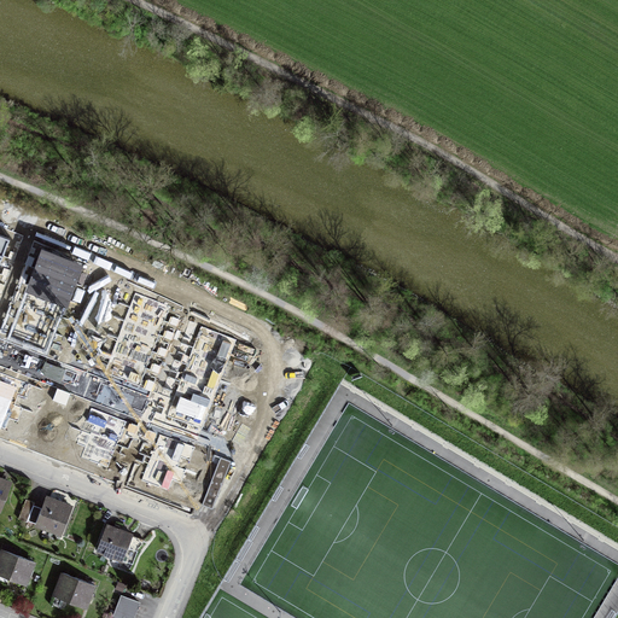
[(44,250),(36,268),(71,281),(79,264),(44,250)]
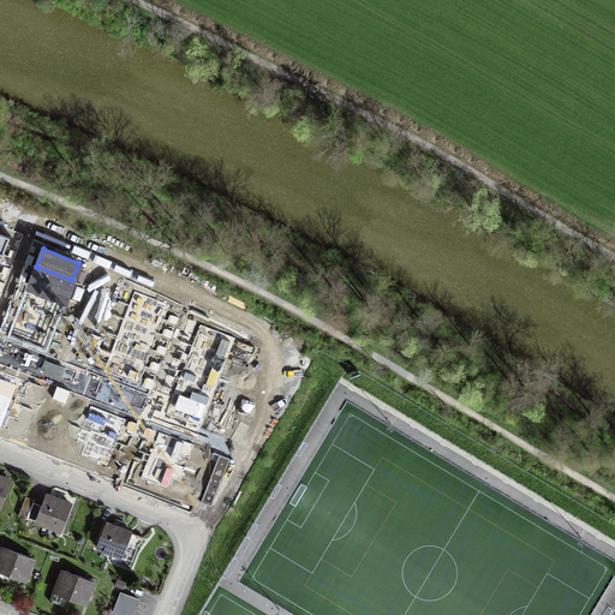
[(36,267),(30,284),(65,297),(71,280),(36,267)]
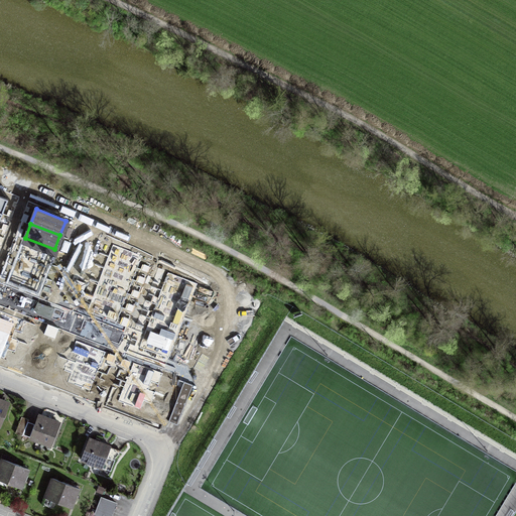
[(25,238),(19,252),(49,263),(54,249),(25,238)]
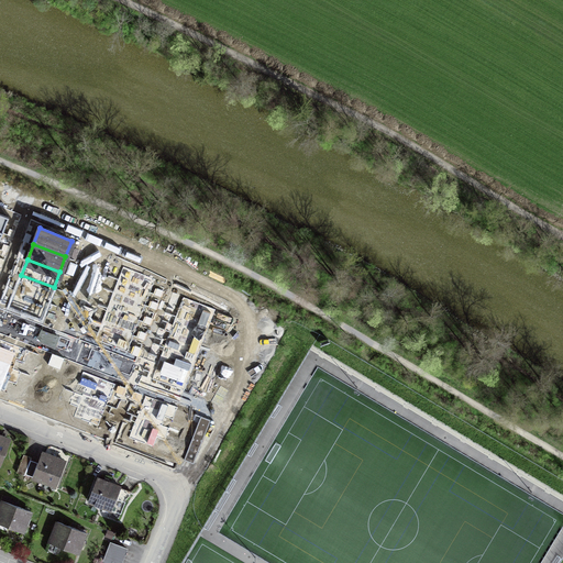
[(123,266),(118,279),(150,293),(155,279),(123,266)]
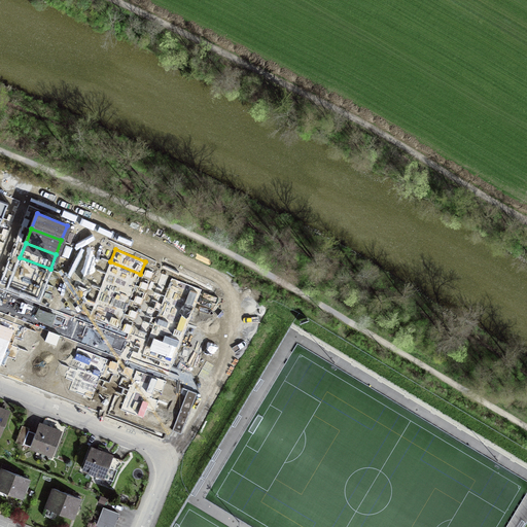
[(20,257),(14,271),(44,283),(50,269),(20,257)]
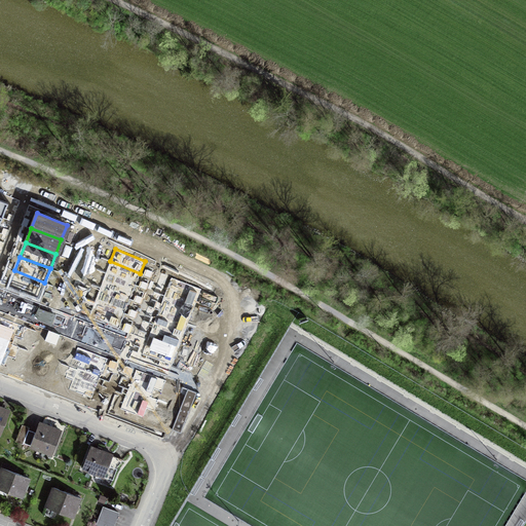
[(110,261),(106,273),(136,285),(140,273),(110,261)]
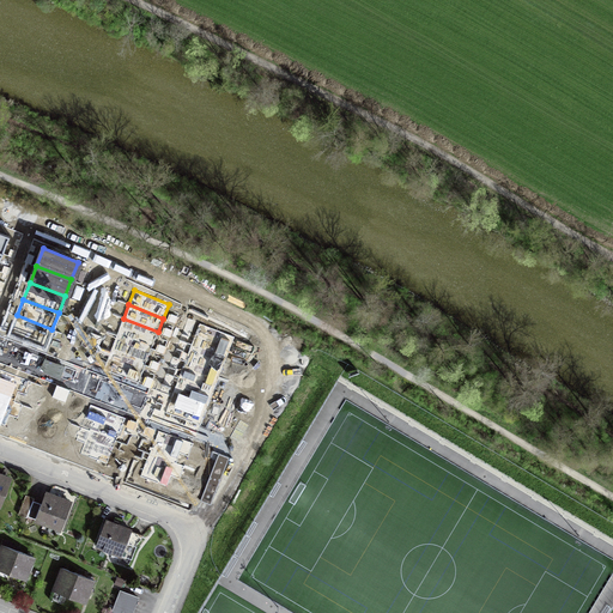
[(17,315),(10,333),(46,346),(52,329),(17,315)]
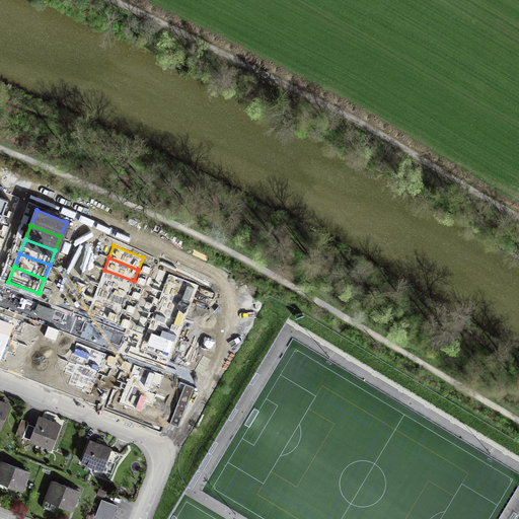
[(104,270),(98,284),(129,295),(134,281),(104,270)]
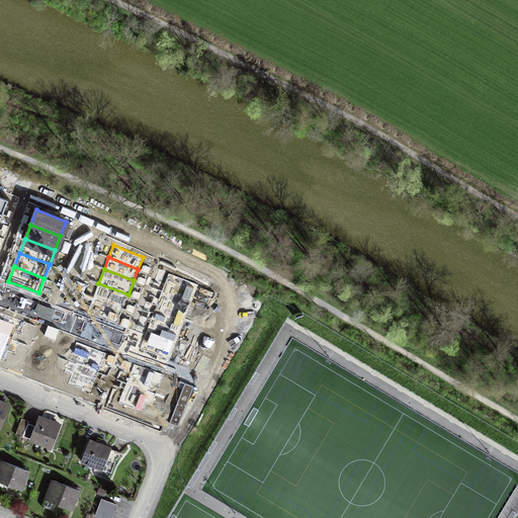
[(169,273),(162,291),(191,303),(198,285),(169,273)]
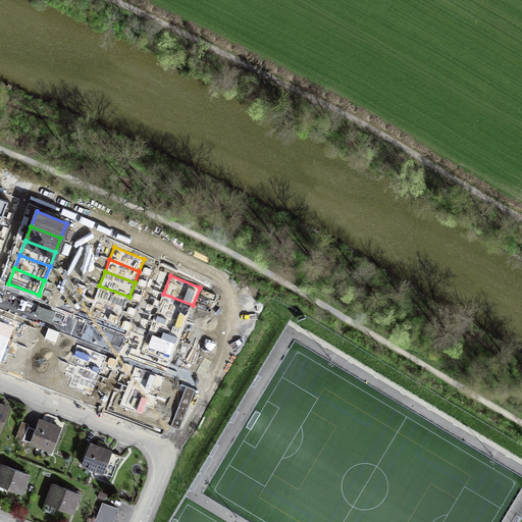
[(99,285),(94,300),(123,311),(129,297),(99,285)]
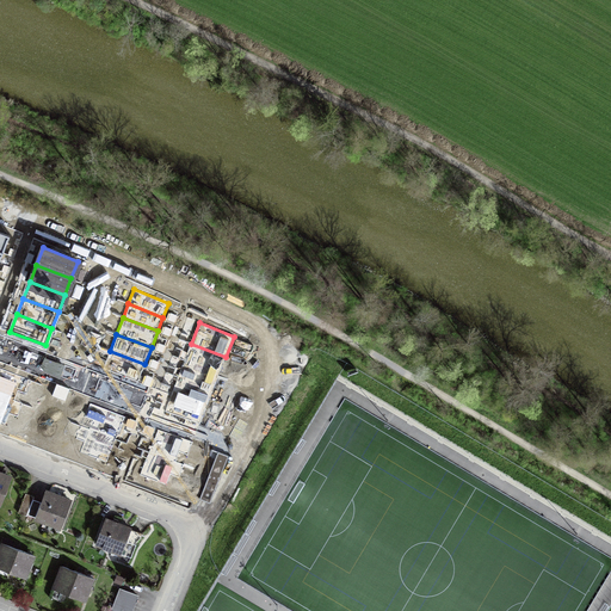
[(41,356),(0,339),(0,352),(37,366),(41,356)]
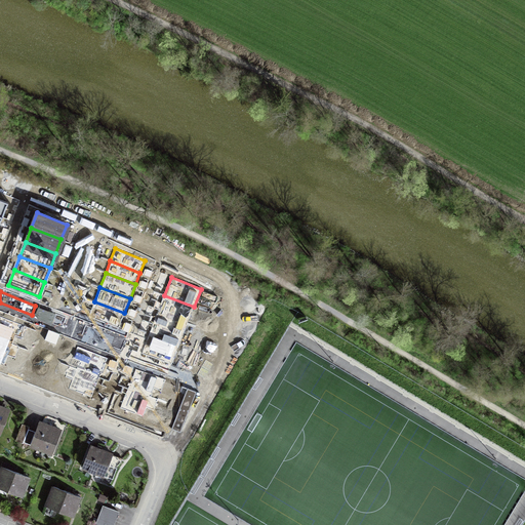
[(164,295),(158,310),(189,321),(194,307),(164,295)]
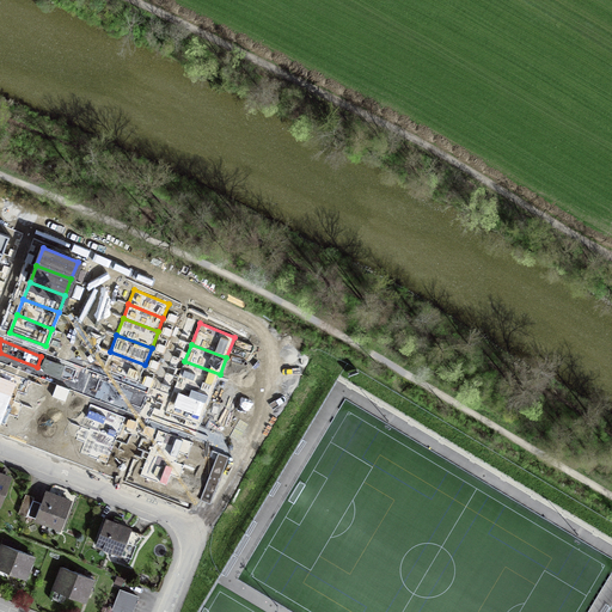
[(110,352),(103,368),(139,381),(145,365),(110,352)]
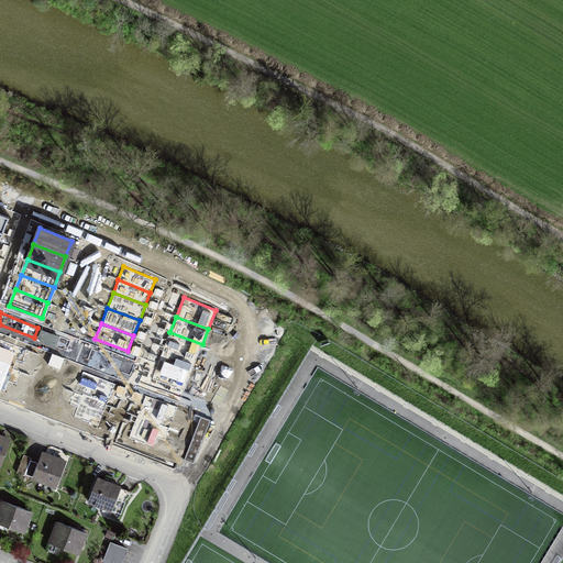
[(169,332),(164,348),(196,360),(202,344),(169,332)]
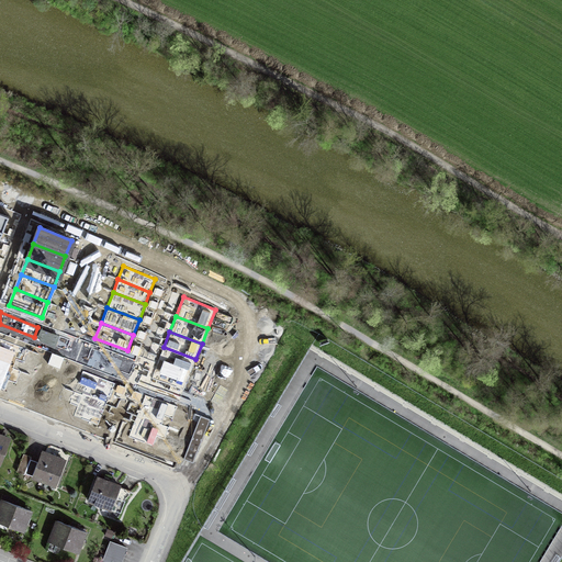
[(0,362),(13,368),(22,346),(0,337),(0,362)]
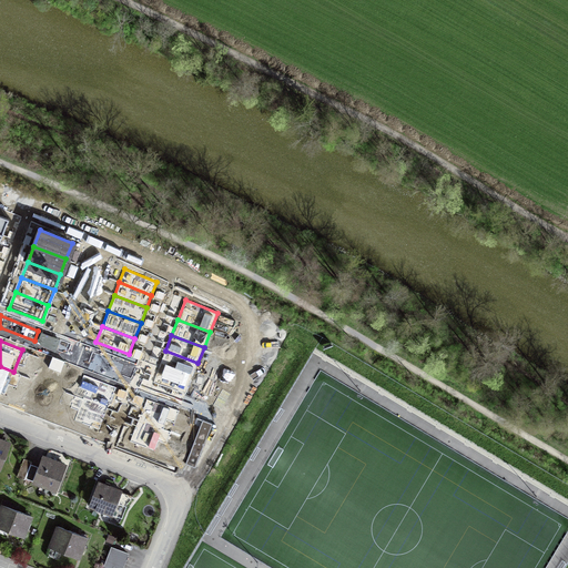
[(165,351),(160,365),(192,378),(198,363),(165,351)]
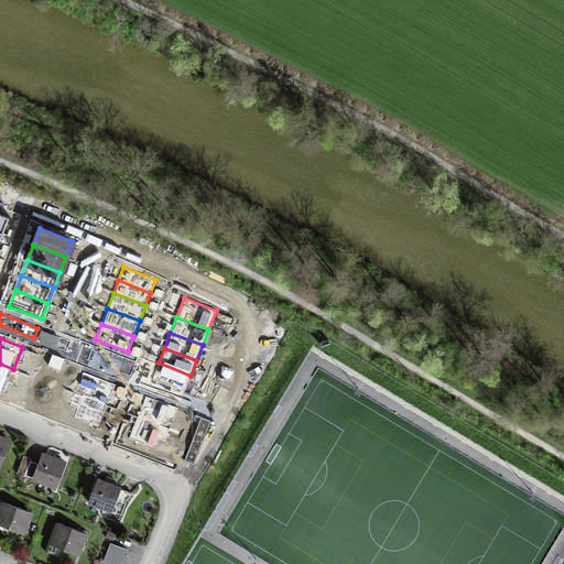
[(134,366),(91,349),(88,360),(130,376),(134,366)]
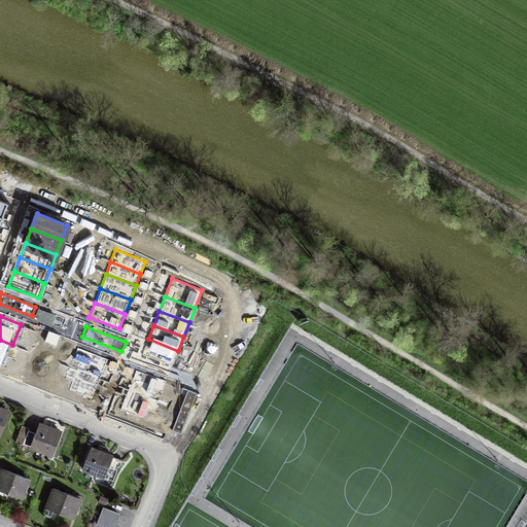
[(56,346),(60,336),(48,332),(45,342),(56,346)]
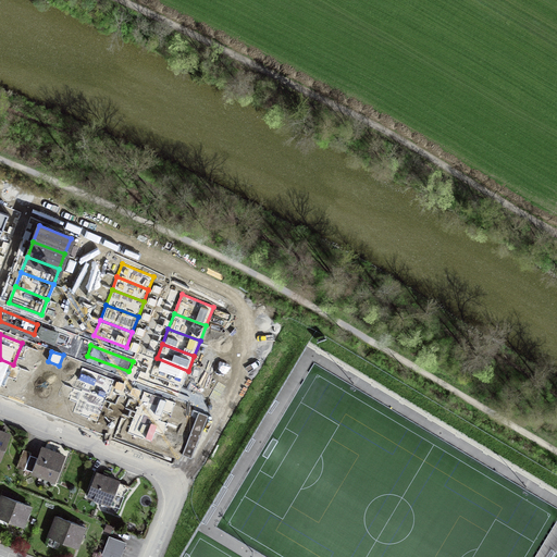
[(157,358),(150,374),(182,386),(188,371),(157,358)]
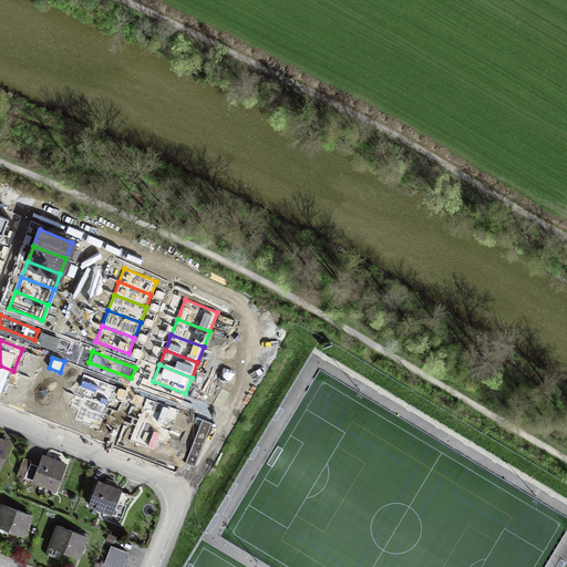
[(0,391),(4,393),(13,371),(0,366),(0,391)]
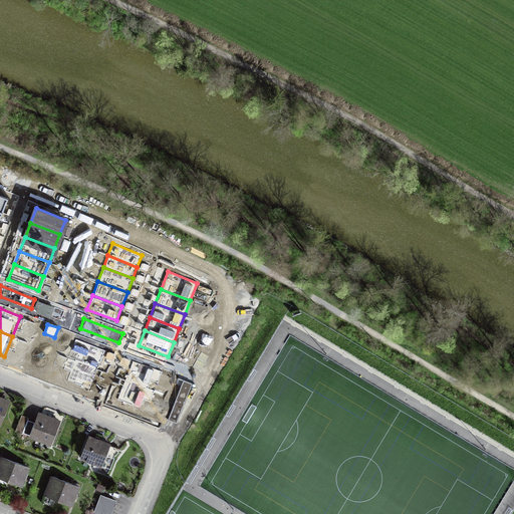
[(97,369),(105,349),(82,340),(74,360),(97,369)]
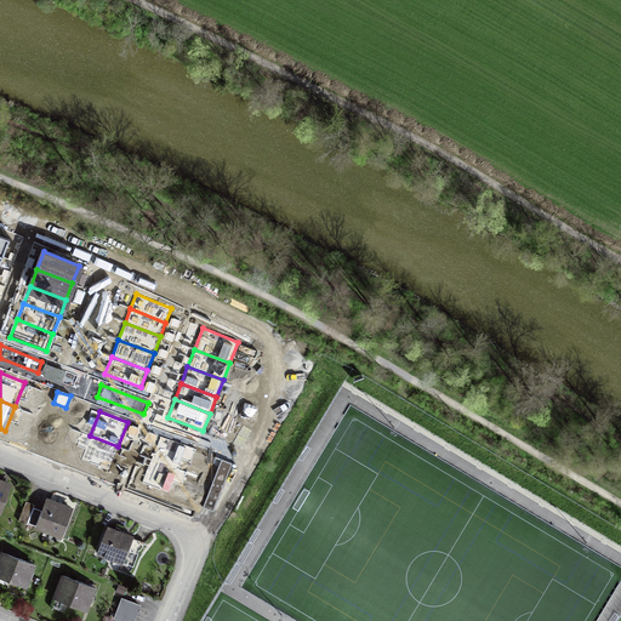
[(108,471),(118,446),(90,436),(81,460),(108,471)]
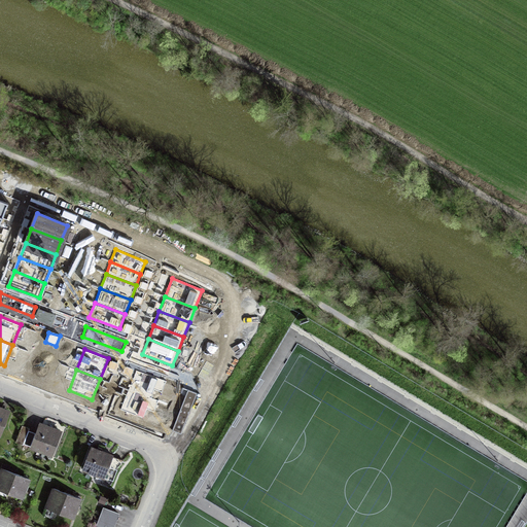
[(151,398),(160,378),(137,370),(129,390),(151,398)]
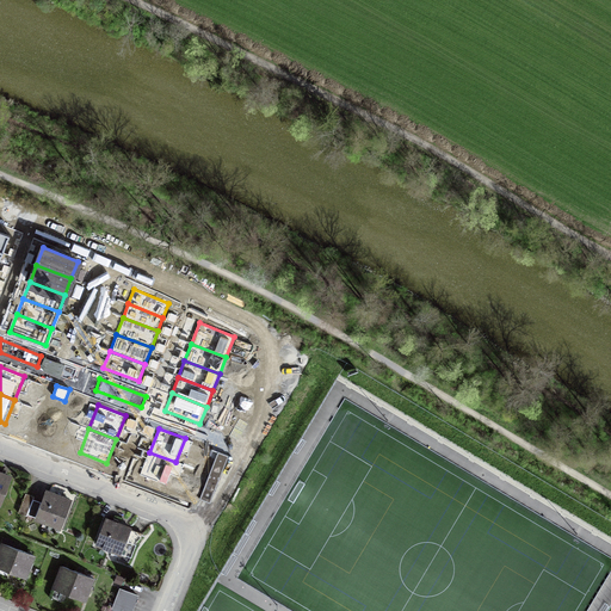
[(166,486),(176,462),(149,452),(140,476),(166,486)]
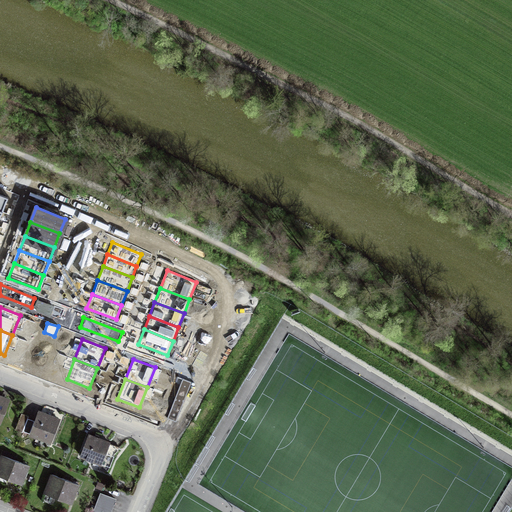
[(183,379),(167,419),(170,420),(176,422),(191,383),(183,379)]
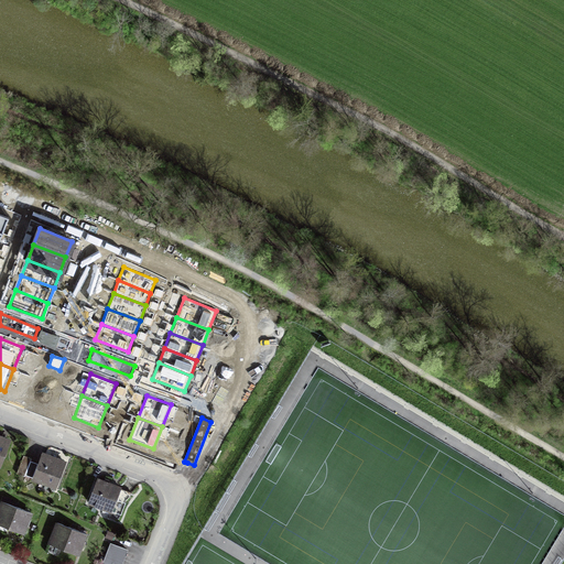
[(12,441),(0,436),(0,466),(2,467),(12,441)]
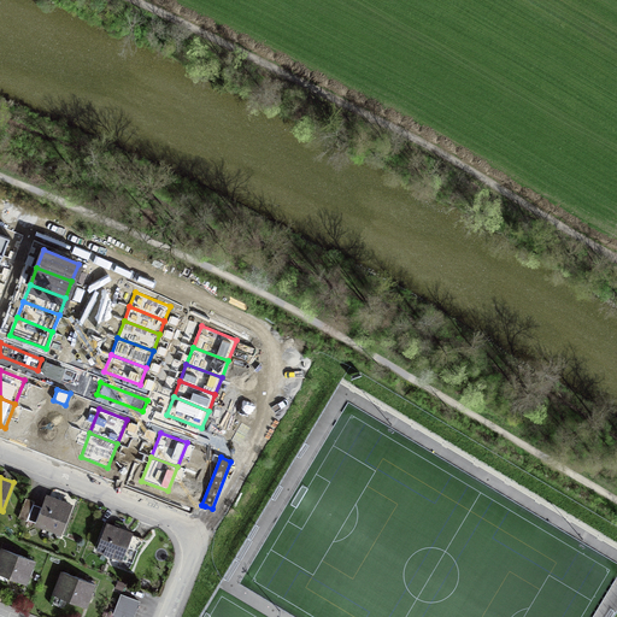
[(77,507),(48,497),(37,527),(66,538),(77,507)]
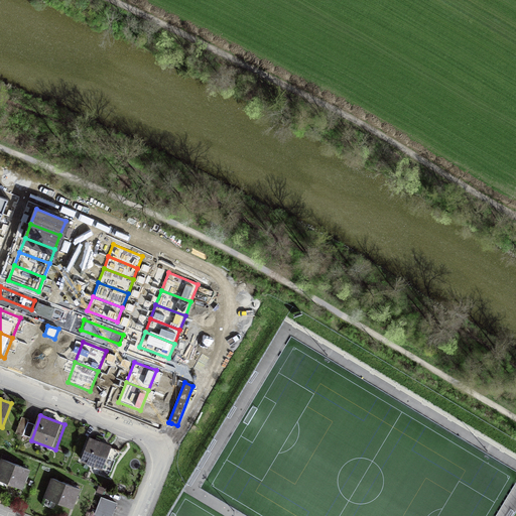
[(34,424),(22,419),(16,433),(29,438),(34,424)]
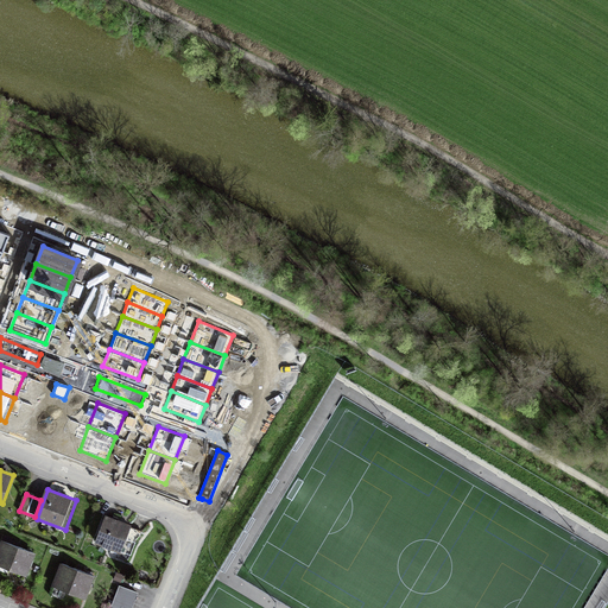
[(133,524),(97,512),(88,540),(124,552),(133,524)]
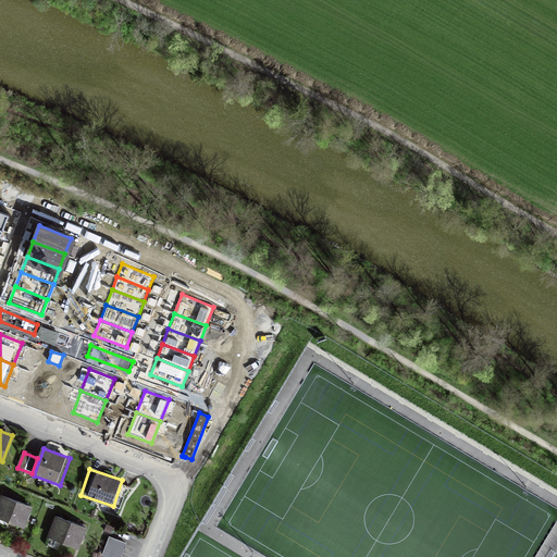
[(33,507),(0,495),(0,496),(0,518),(25,528),(33,507)]
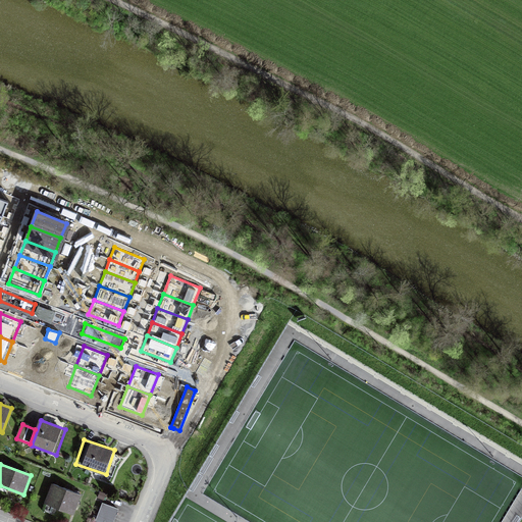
[(83,496),(54,484),(47,504),(75,514),(83,496)]
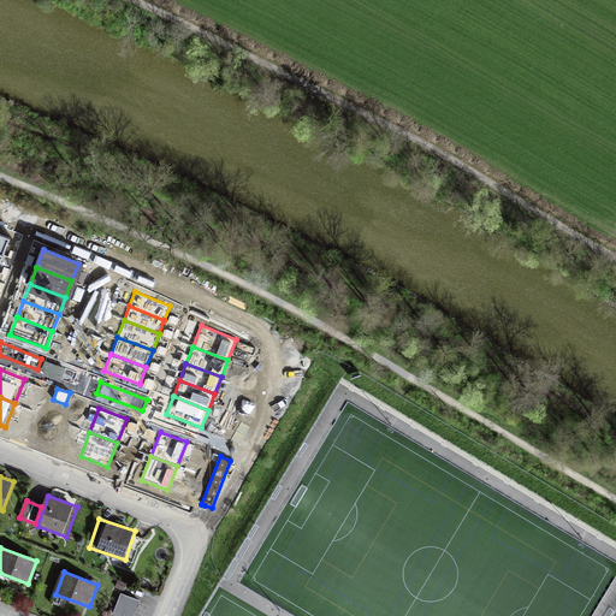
[(136,615),(141,603),(122,596),(113,615),(136,615)]
